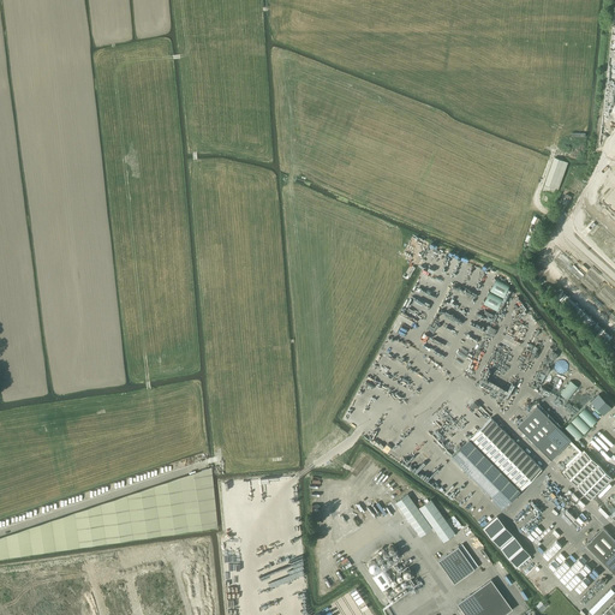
[(555,157),(543,190),(554,193),(556,187),(559,189),(568,162),(555,157)]
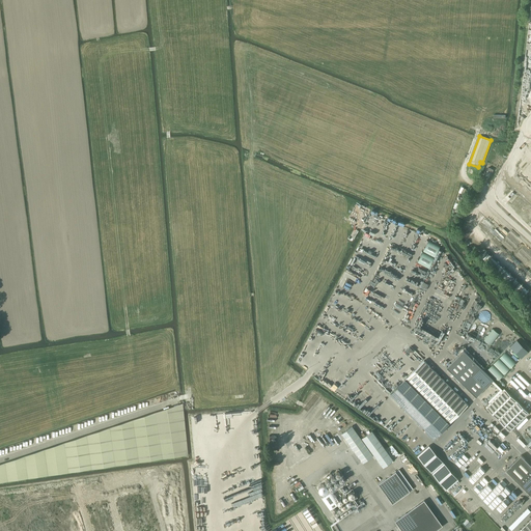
[(530,161),(519,174),(530,185),(530,161)]
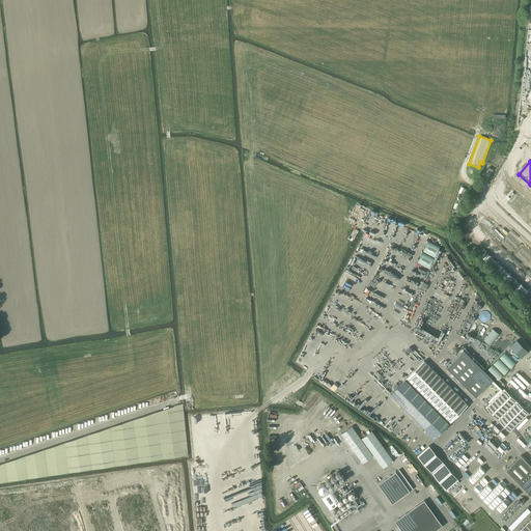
[(428,241),(423,250),(436,256),(441,246),(428,241)]
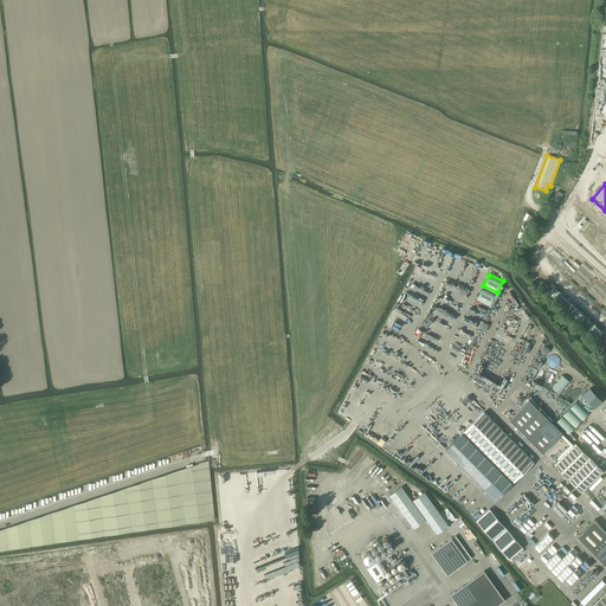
[(483,287),(477,298),(490,305),(496,294),(483,287)]
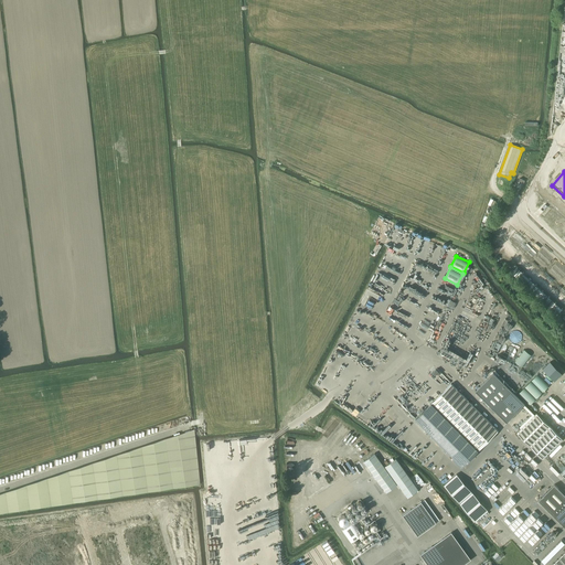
[(524,350),(515,362),(522,368),(532,355),(524,350)]
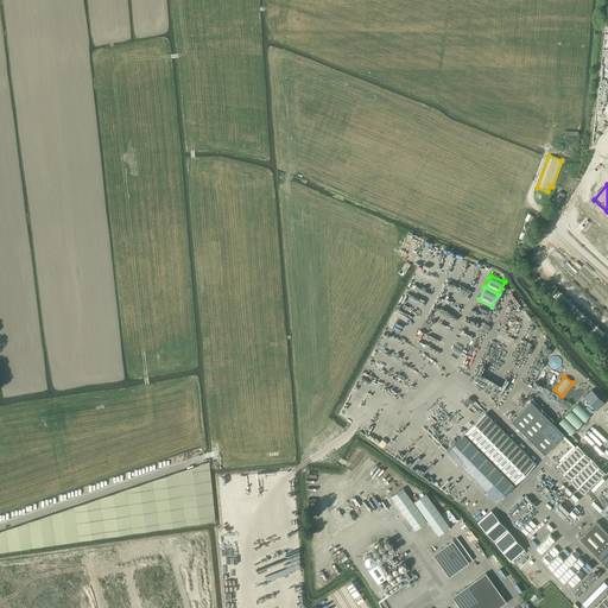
[(593,390),(584,398),(596,410),(605,401),(593,390)]
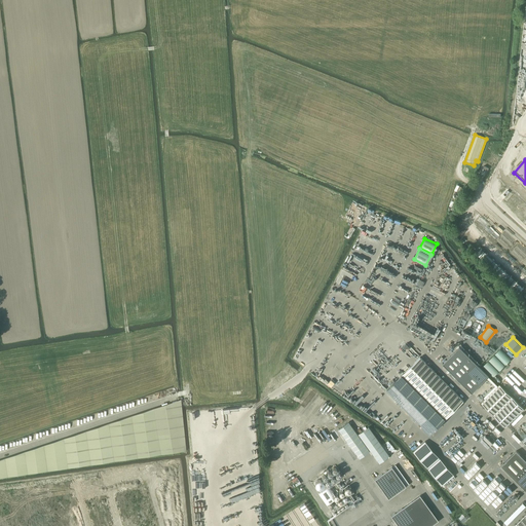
[(443,364),(457,378),(475,362),(460,346),(443,364)]
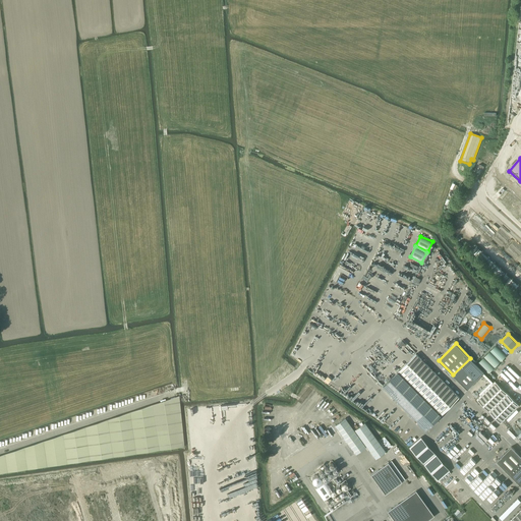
[(496,345),(477,363),(488,373),(506,356),(496,345)]
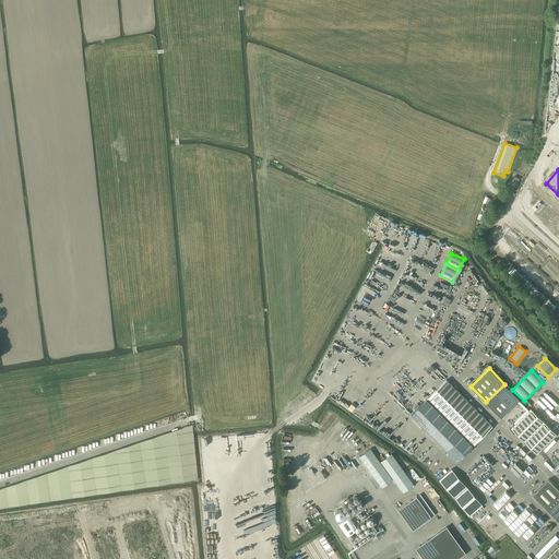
[(447,379),(412,414),(458,461),(494,426),(447,379)]
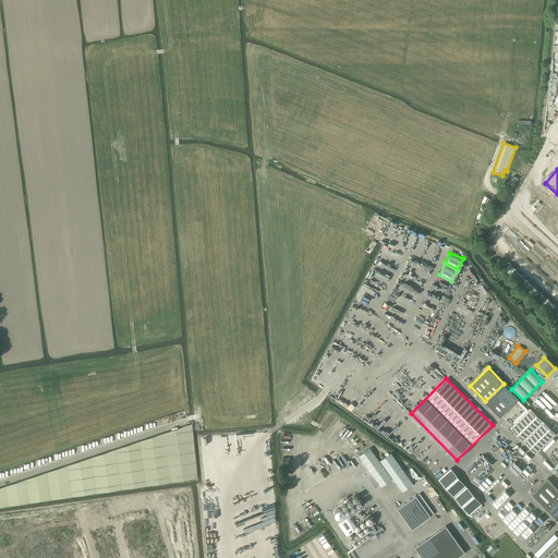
[(504,384),(485,401),(500,416),(519,399),(504,384)]
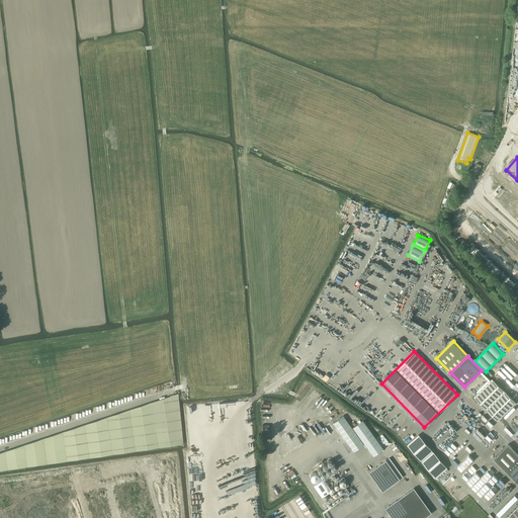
[(477,394),(475,396),(498,420),(500,418),(516,402),(492,378),(477,394)]
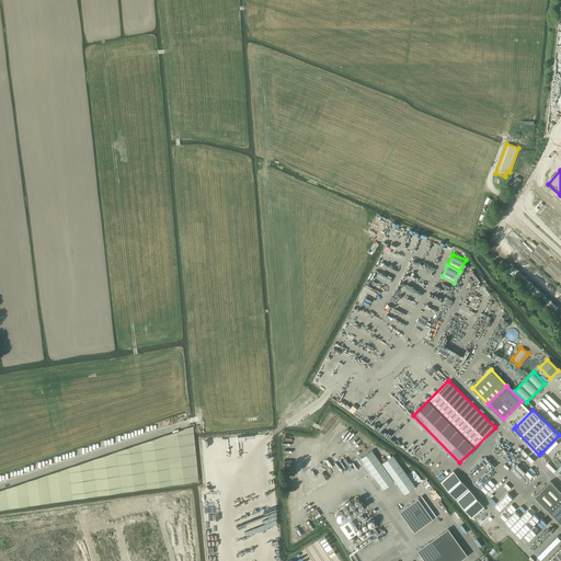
[(0,490),(0,508),(198,481),(193,426),(133,446),(92,459),(9,488),(0,490)]
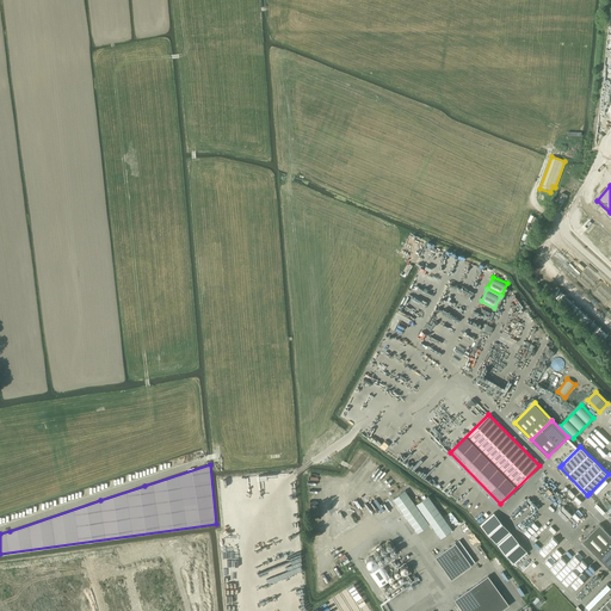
[(418,532),(430,524),(406,491),(394,499),(418,532)]
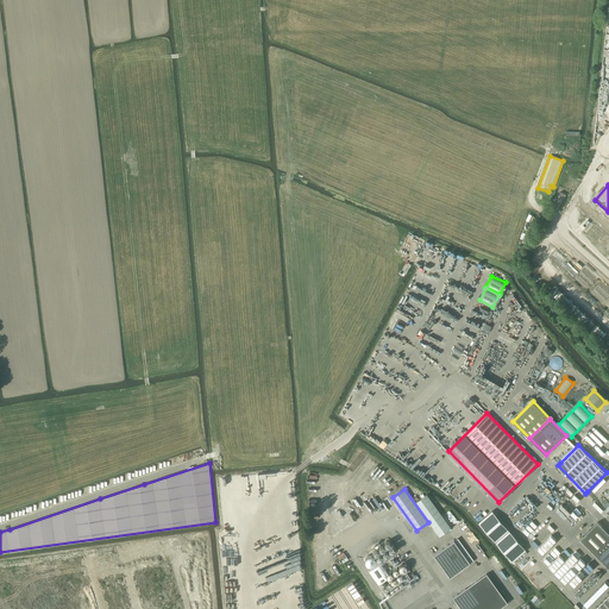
[(415,502),(440,537),(451,528),(427,494),(415,502)]
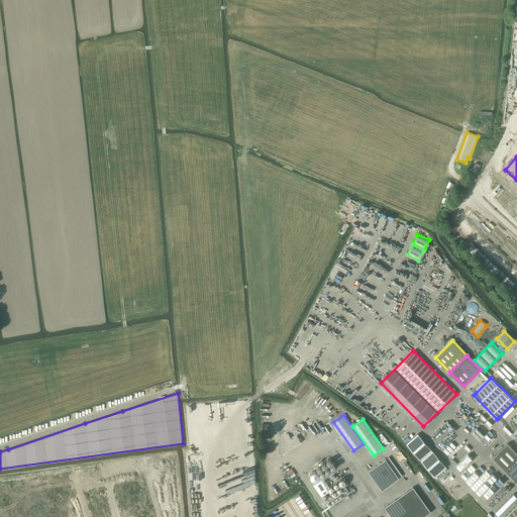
[(418,433),(406,443),(435,477),(446,467),(418,433)]
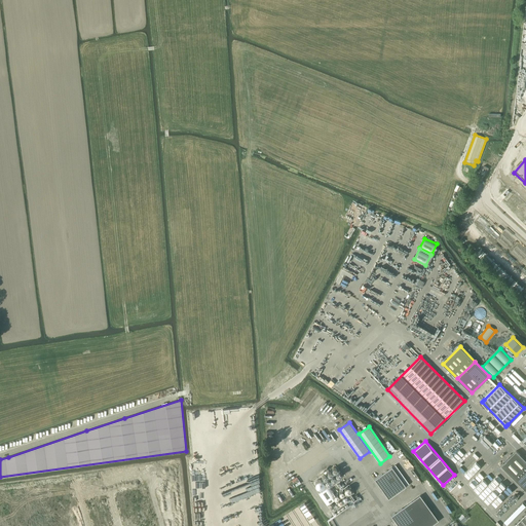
[(525,460),(517,451),(501,465),(525,490),(525,460)]
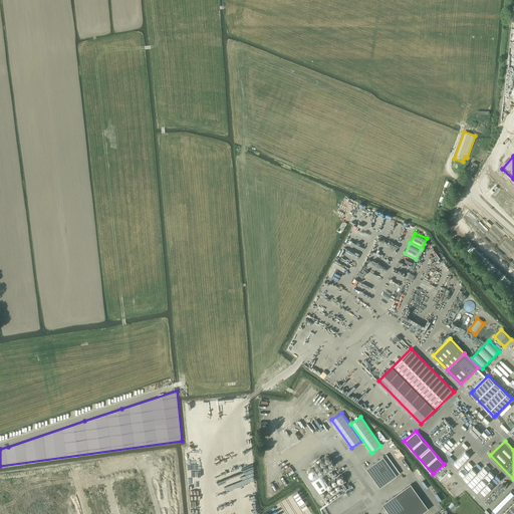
[(366,468),(380,487),(398,475),(383,456),(366,468)]
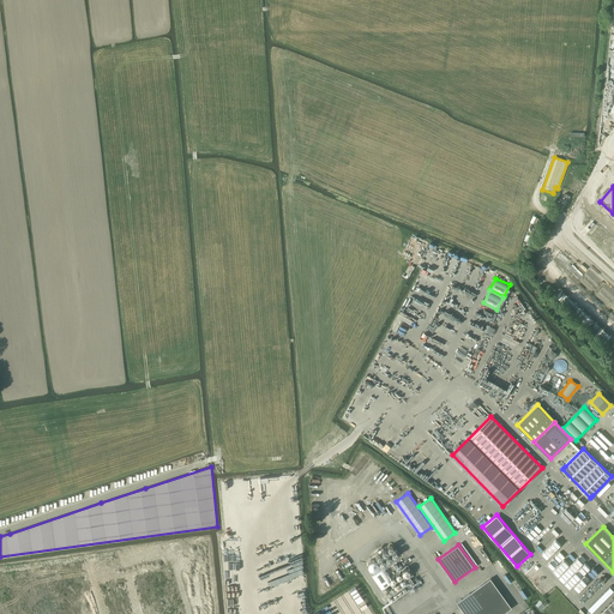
[(372,576),(381,589),(390,583),(387,579),(390,578),(383,569),(372,576)]
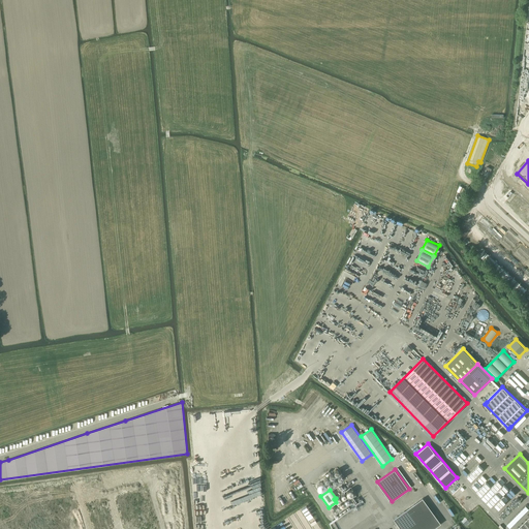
[(394,519),(401,528),(433,528),(441,524),(423,498),(394,519)]
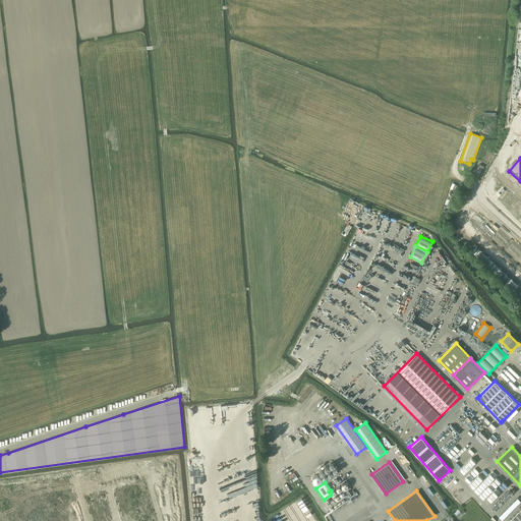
[(458,509),(455,513),(459,517),(465,511),(463,509),(461,512),(458,509)]
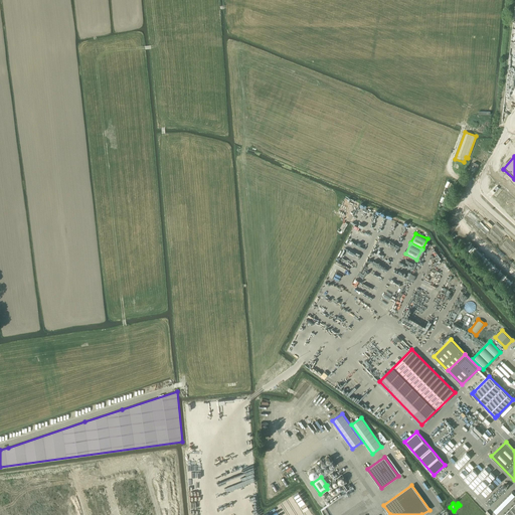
[(514,514),(514,503),(503,514),(514,514)]
